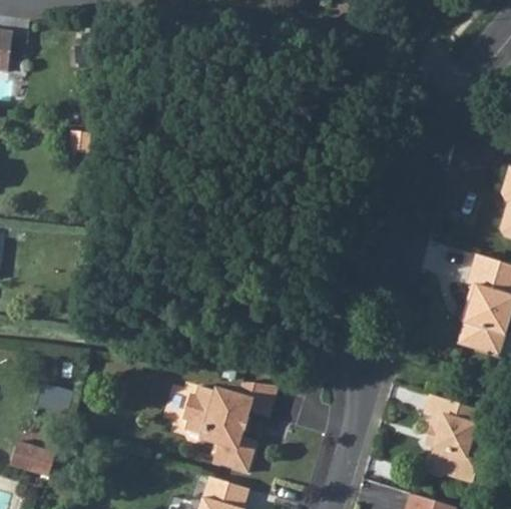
[(0,40),(9,42),(10,32),(0,30),(0,40)]
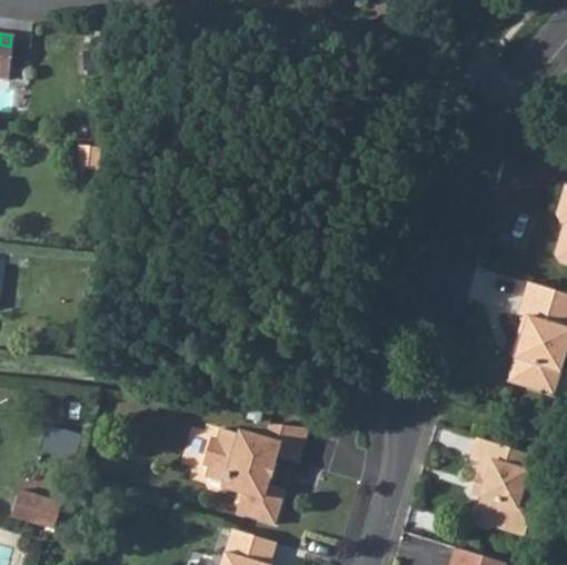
[(10,47),(0,45),(0,77),(7,78),(10,47)]
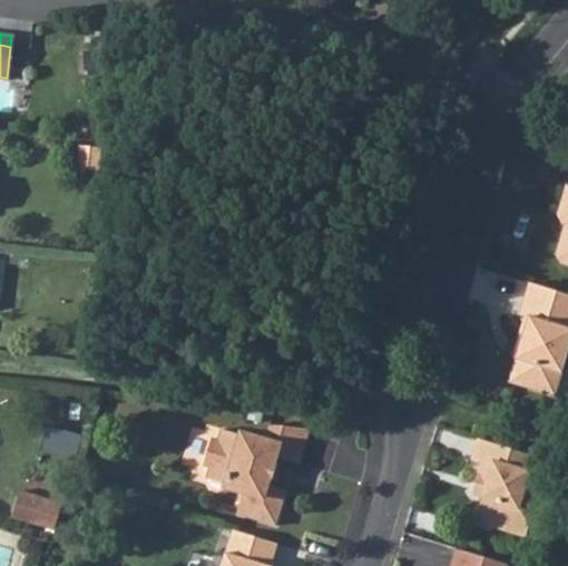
[(567,185),(564,184),(555,213),(560,224),(567,226),(567,227),(567,233),(558,238),(554,255),(559,263),(567,265),(567,185)]
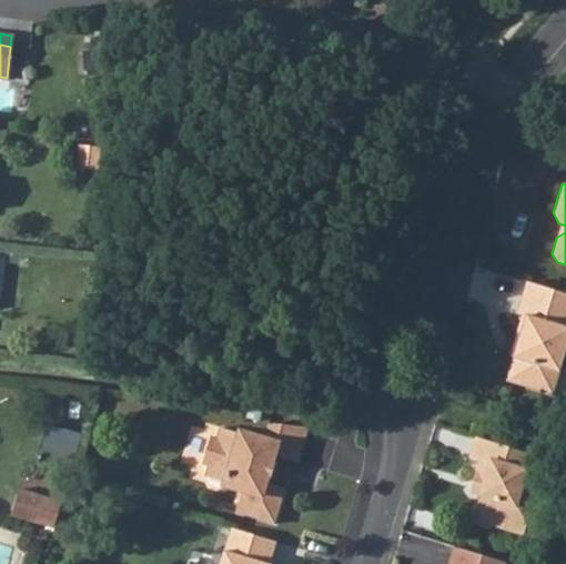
[(565,293),(527,281),(517,312),(523,313),(516,334),(519,335),(506,380),(553,394),(565,352),(565,351),(565,293)]
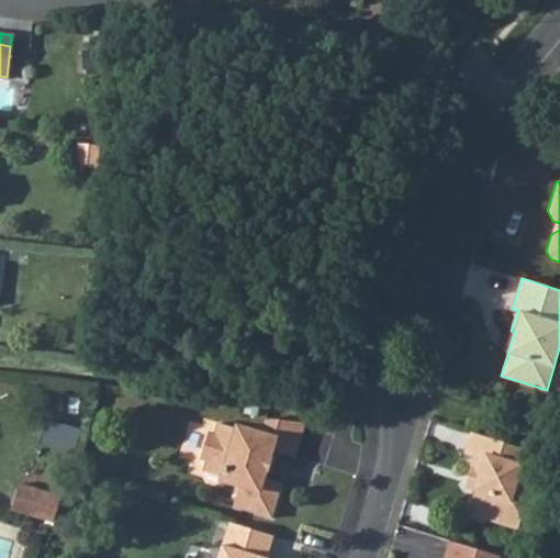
[(210,430),(201,456),(208,458),(204,469),(242,481),(235,503),(271,515),(283,481),(262,475),(270,449),(295,457),(308,422),(268,416),(261,434),(220,421),(215,432),(210,430)]
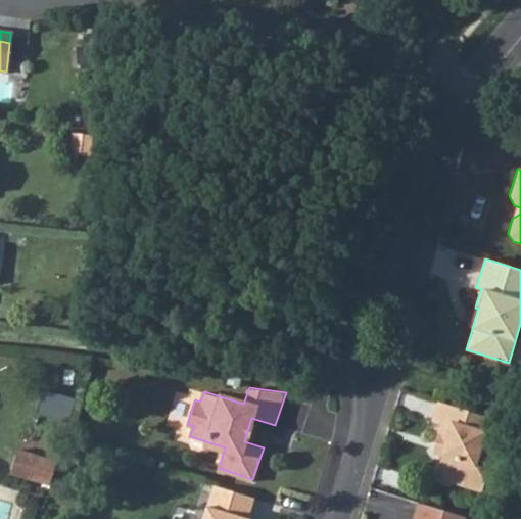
[(494,419),(437,402),(431,420),(440,423),(437,433),(440,434),(437,443),(443,445),(441,455),(435,475),(481,489),(487,469),(474,464),(479,447),(484,450),(494,419)]
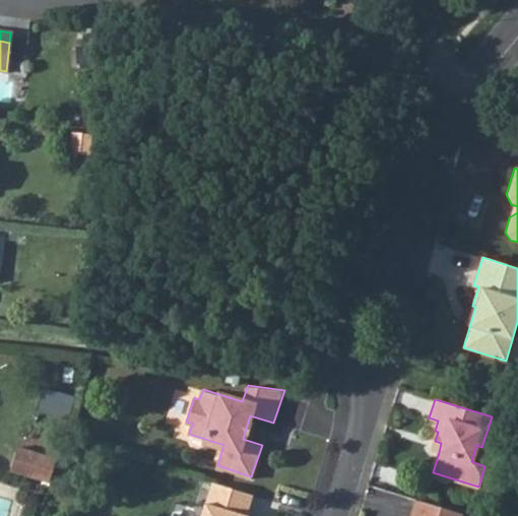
[(17,444),(10,468),(49,480),(56,455),(17,444)]
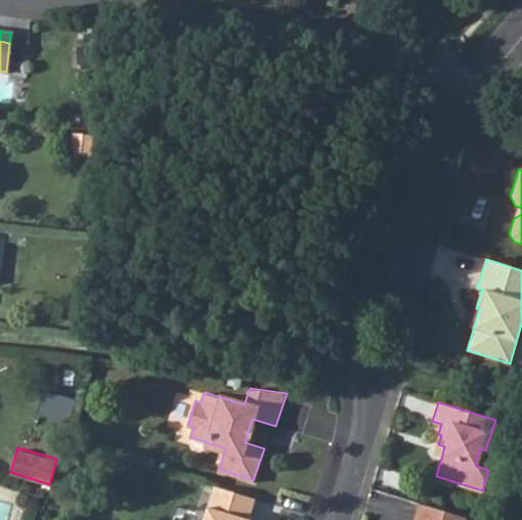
[(248,519),(255,499),(214,485),(203,519),(248,519)]
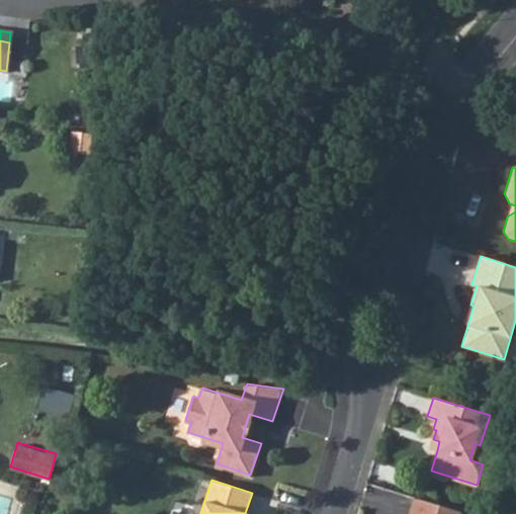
[(461,513),(462,513),(415,498),(410,513),(461,513)]
